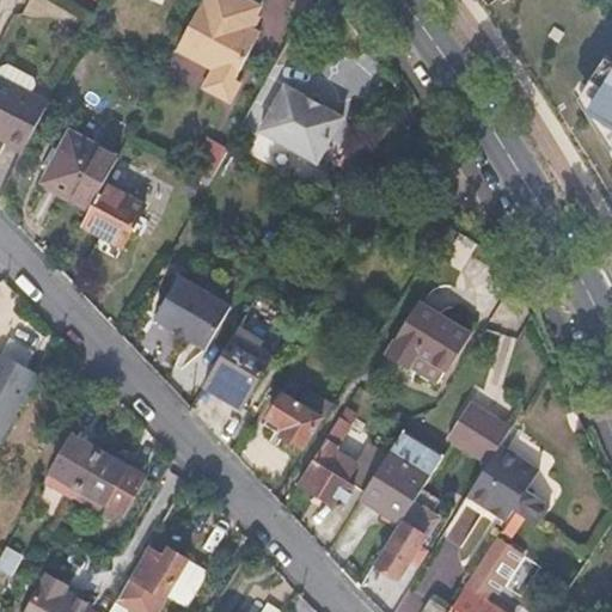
[(245,0),(203,0),(177,51),(214,72),(203,90),(230,104),(239,85),(234,81),(259,35),(249,30),(261,8),(245,0)]
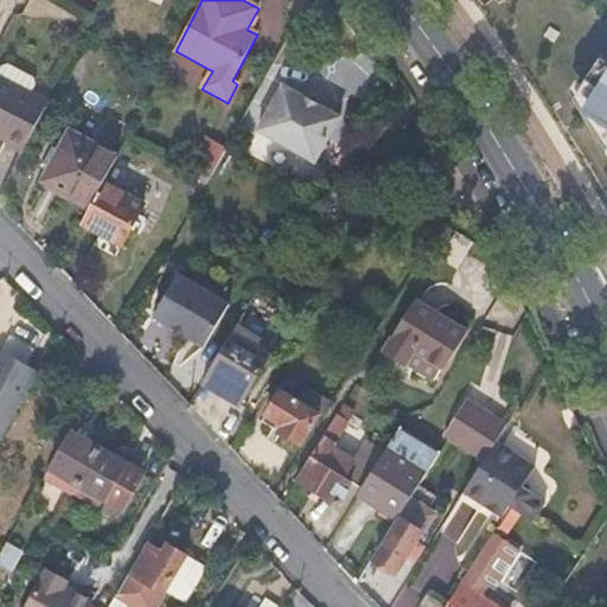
[(6,56),(1,64),(36,82),(40,72),(38,66),(13,53),(6,56)]
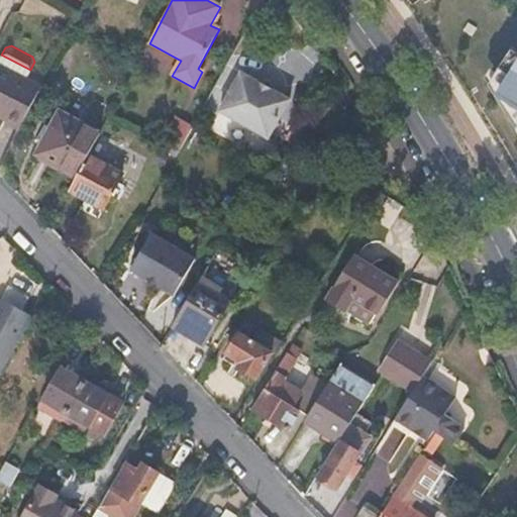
[(30,70),(1,55),(0,57),(0,107),(7,112),(4,119),(20,127),(45,78),(30,70)]
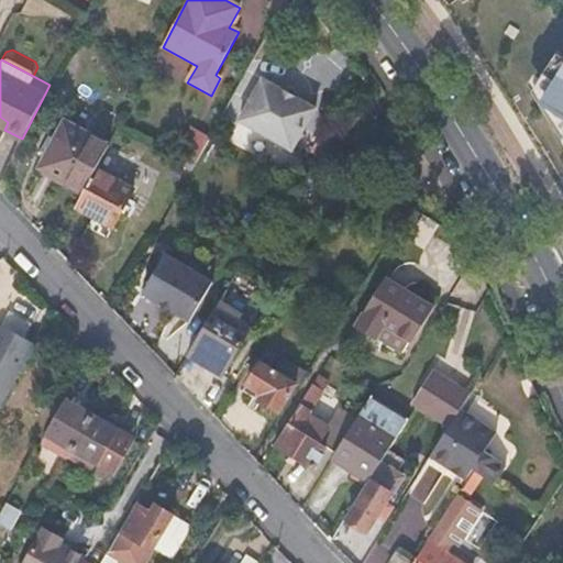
[(562,116),(562,65),(545,90),(562,116)]
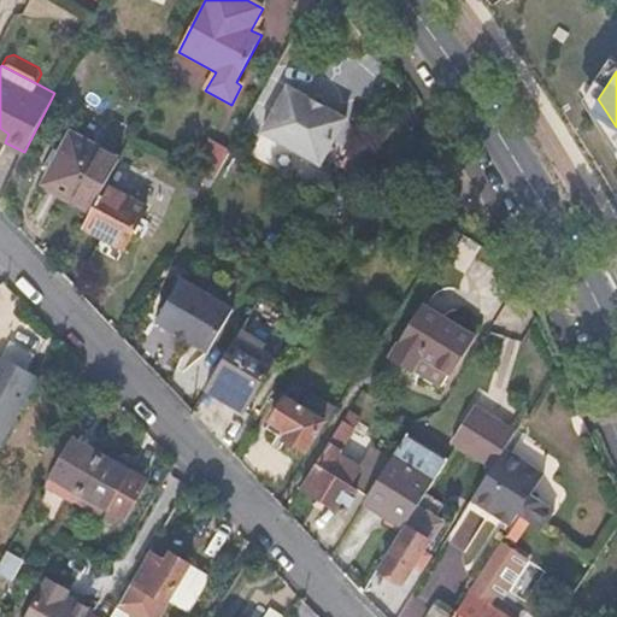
[(291,86),(265,131),(322,164),(347,118),(291,86)]
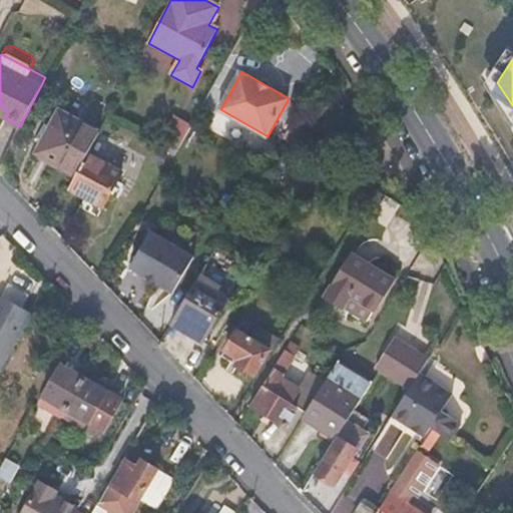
[(77,174),(88,154),(100,131),(61,109),(38,152),(77,174)]
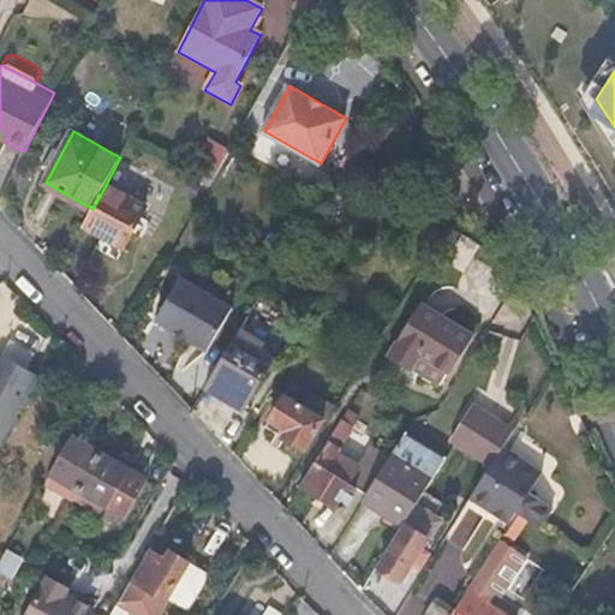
[(228,153),(208,141),(192,167),(214,179),(228,153)]
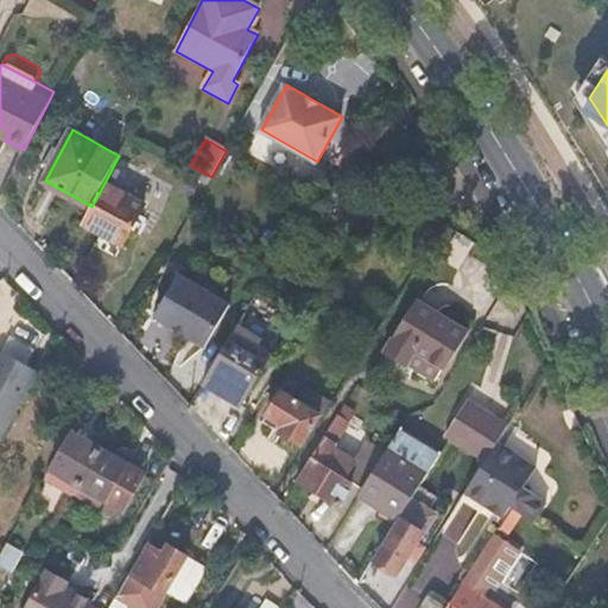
[(105,183),(92,207),(83,222),(105,234),(97,248),(115,258),(145,206),(105,183)]
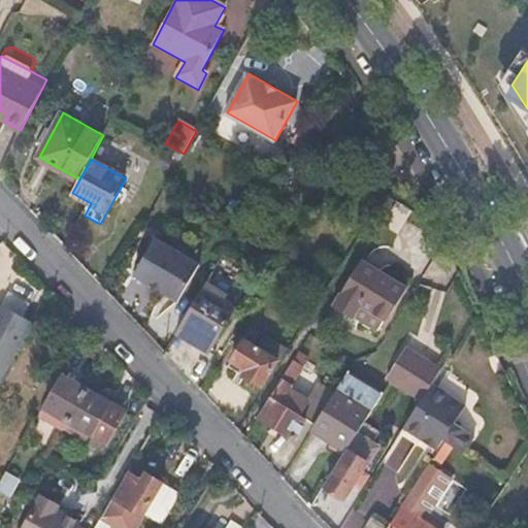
[(197,267),(155,241),(134,276),(178,302),(197,267)]
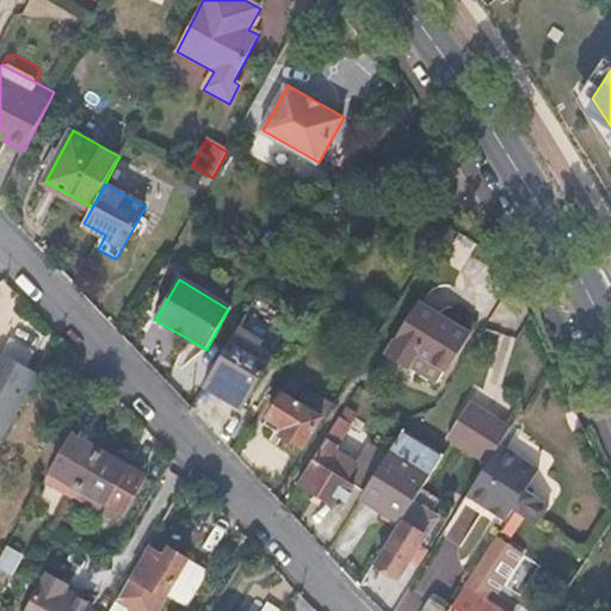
[(407,370),(417,355),(446,374),(469,335),(417,303),(384,356),(407,370)]
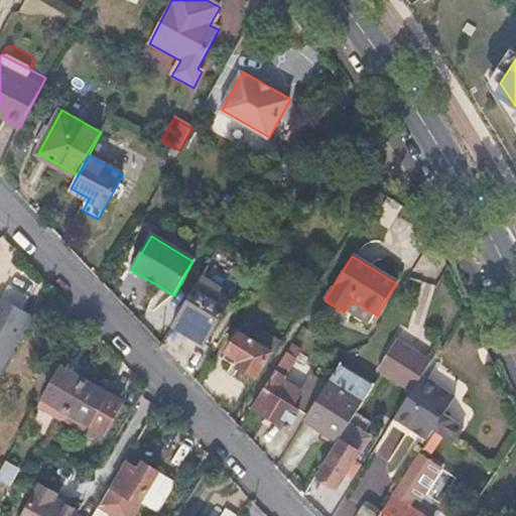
[(199,282),(171,327),(204,346),(230,302),(199,282)]
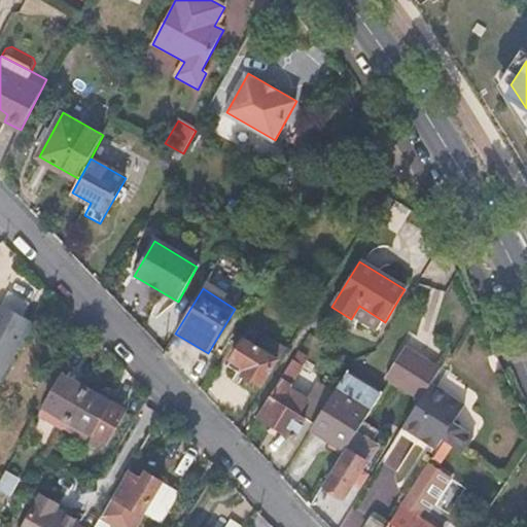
[(1,306),(0,307),(0,384),(1,385),(34,324),(1,306)]
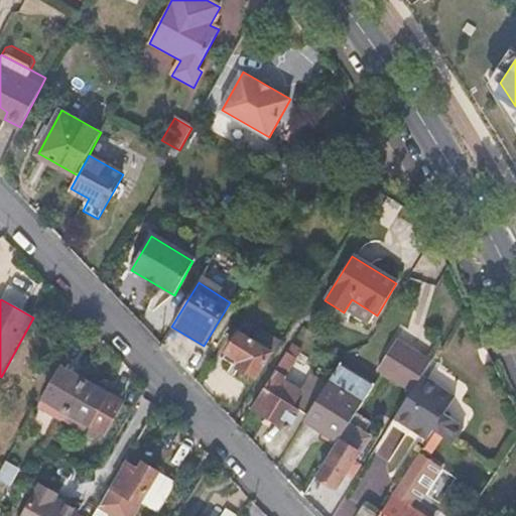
[(239,367),(256,378),(271,354),(239,333),(227,353),(242,362),(239,367)]
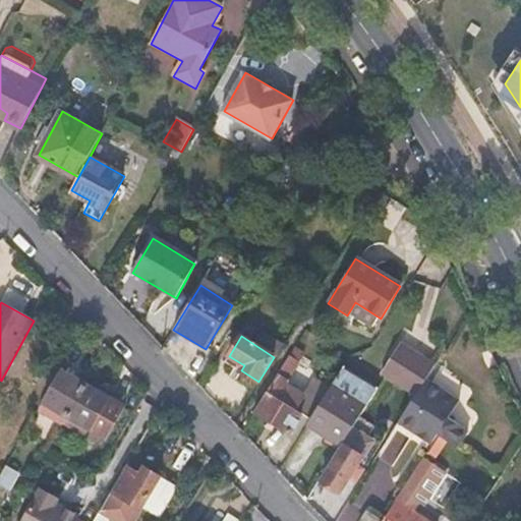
[(414,396),(424,380),(435,364),(400,342),(382,373),(414,396)]
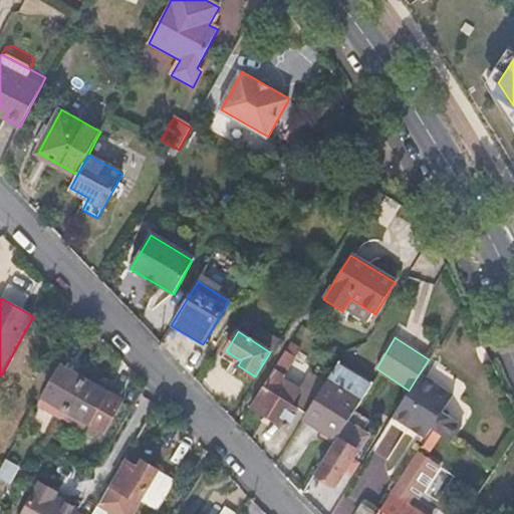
[(286,350),(252,405),(288,426),(297,410),(291,406),(299,392),(281,379),(284,375),(288,377),(299,358),(286,350)]
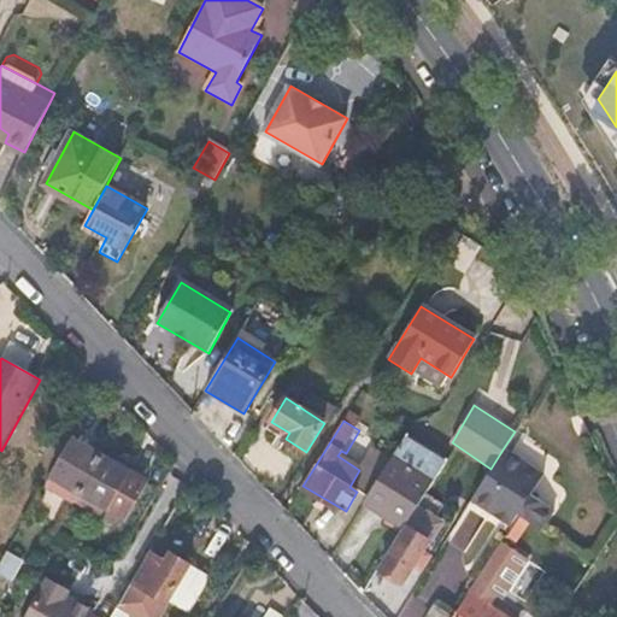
[(365,501),(405,527),(418,506),(427,493),(445,462),(406,436),(365,501)]
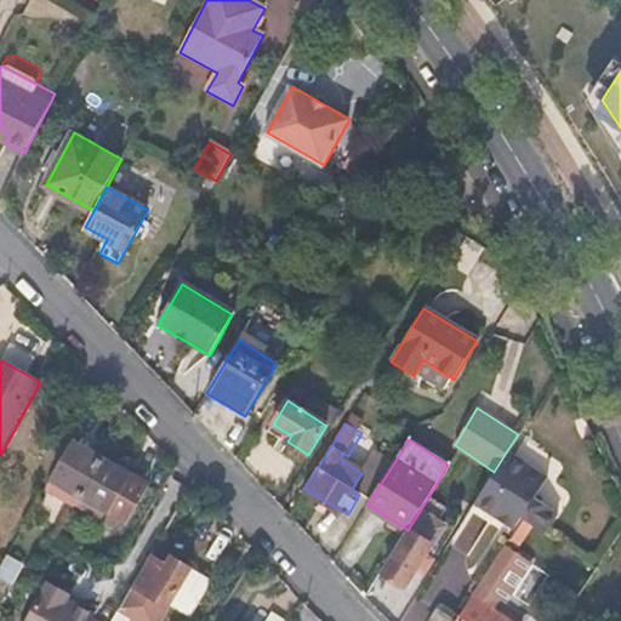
[(49,489),(75,505),(102,459),(75,443),(49,489)]
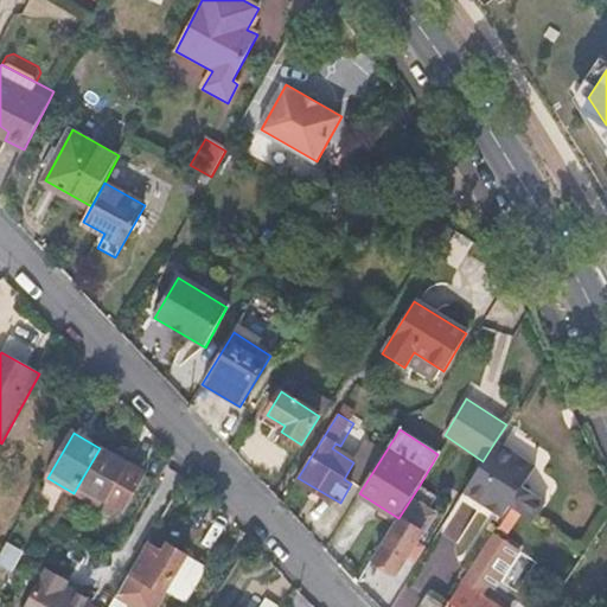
[(534,468),(494,442),(483,461),(462,493),(486,509),(493,505),(506,513),(510,506),(531,521),(544,503),(522,487),(534,468)]
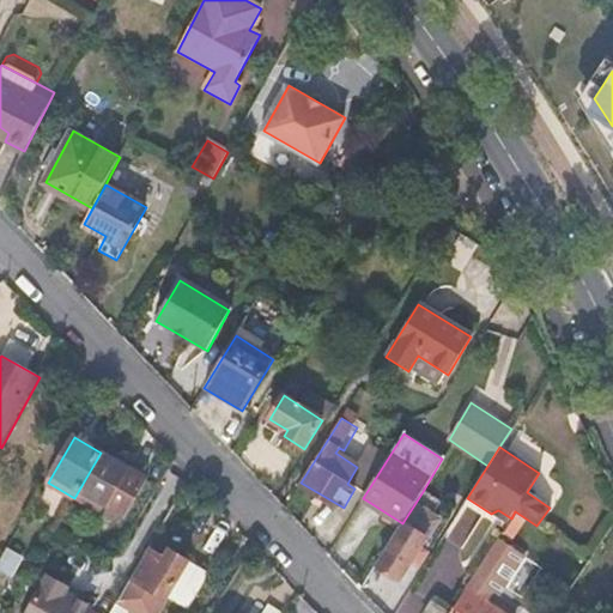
[(74,498),(73,499),(92,510),(98,501),(104,504),(125,516),(145,480),(101,453),(74,498)]
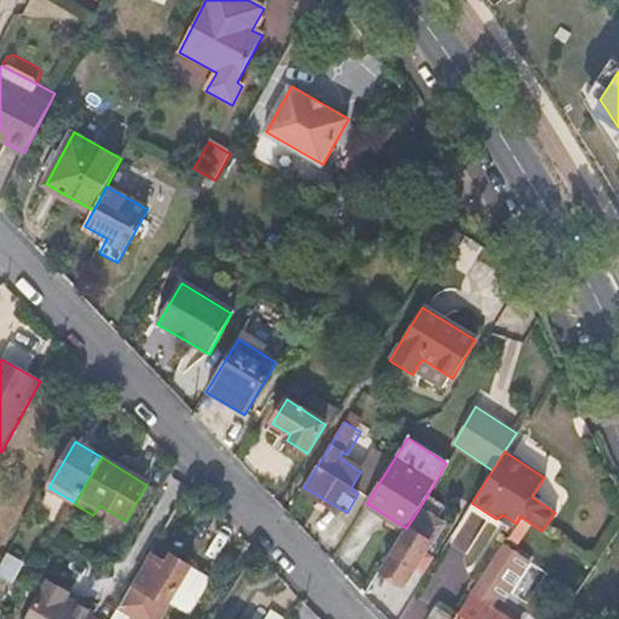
[(428,495),(420,508),(429,515),(434,518),(443,503),(428,495)]
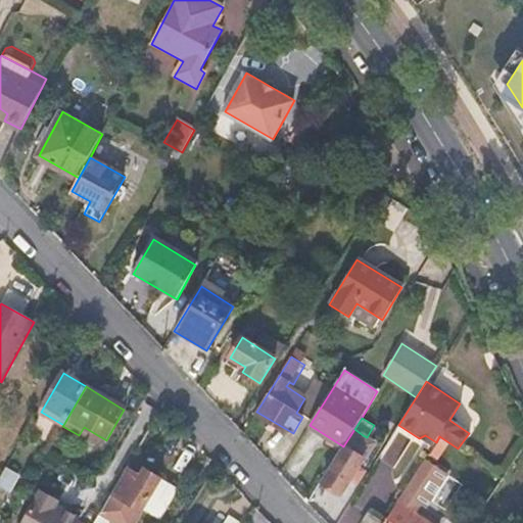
[(84,427),(79,435),(85,438),(89,430),(84,427)]
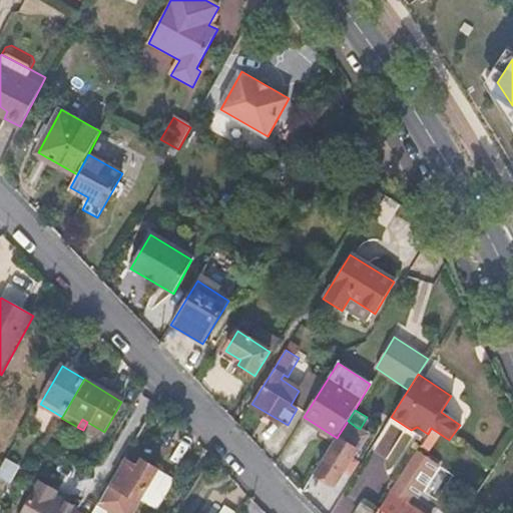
[(348,421),(337,438),(339,439),(317,473),(335,484),(348,463),(351,458),(357,449),(347,443),(356,427),(348,421)]
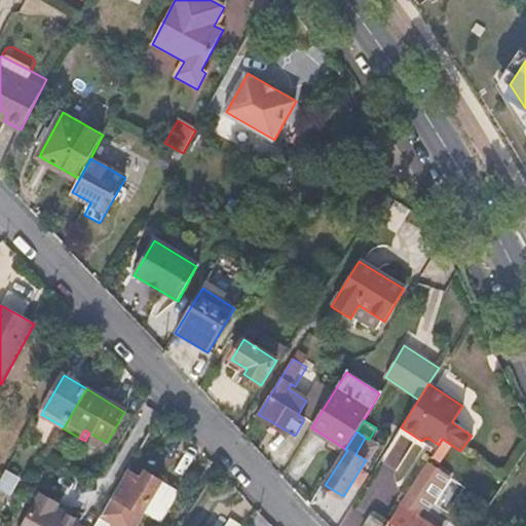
[(395,434),(382,465),(399,472),(411,440),(395,434)]
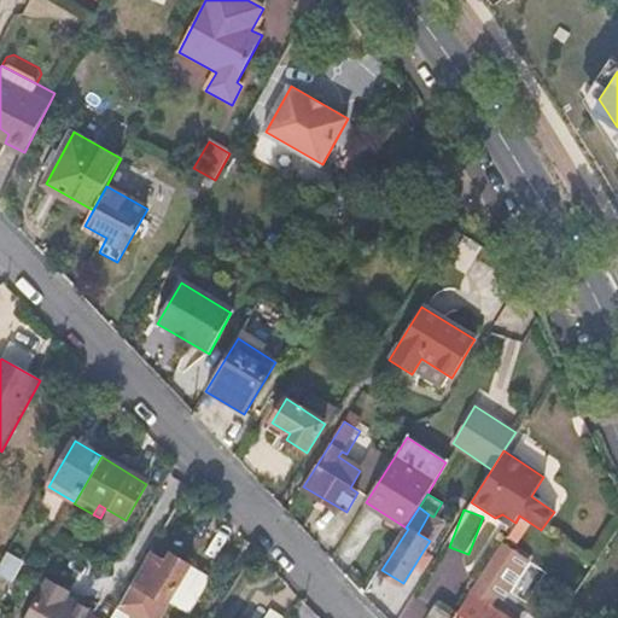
[(502,514),(495,518),(512,529),(516,523),(502,514)]
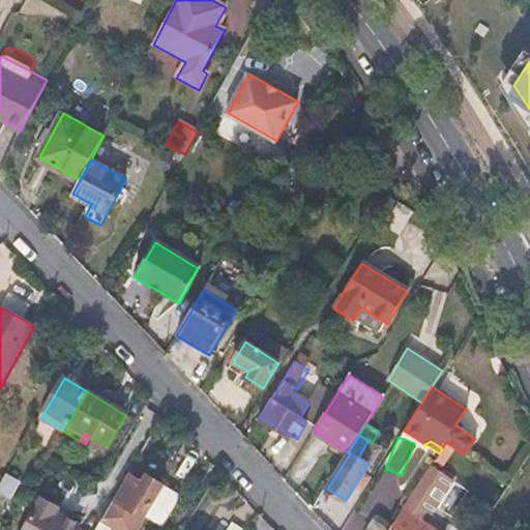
[(206,458),(193,442),(174,472),(192,483),(206,458)]
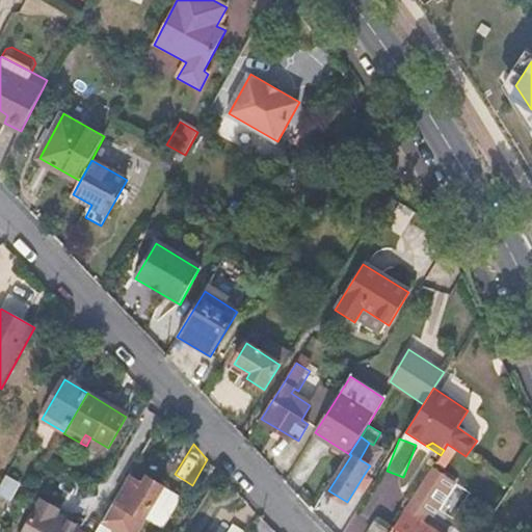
[(364,475),(361,480),(367,484),(370,479),(364,475)]
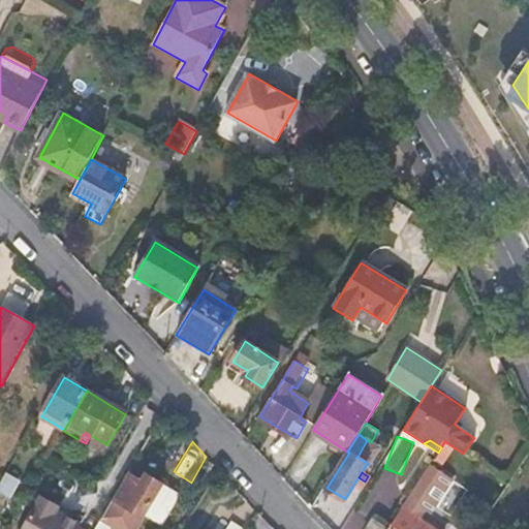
[(113,523),(122,528),(134,528),(163,484),(147,473),(138,487),(133,484),(136,477),(130,473),(103,518),(113,523)]
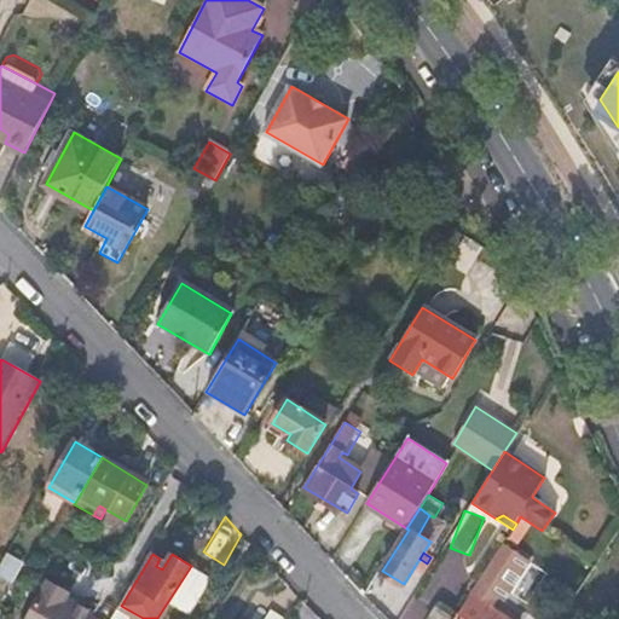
[(512,567),(493,557),(469,596),(473,599),(458,618),(504,618),(486,607),(512,567)]
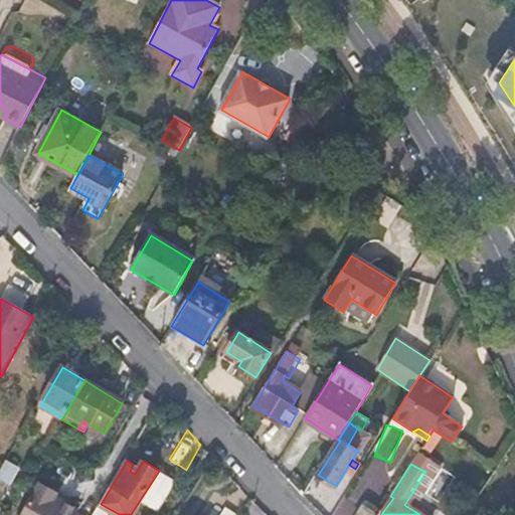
[(74,514),(77,510),(54,498),(56,494),(39,485),(22,514),(74,514)]
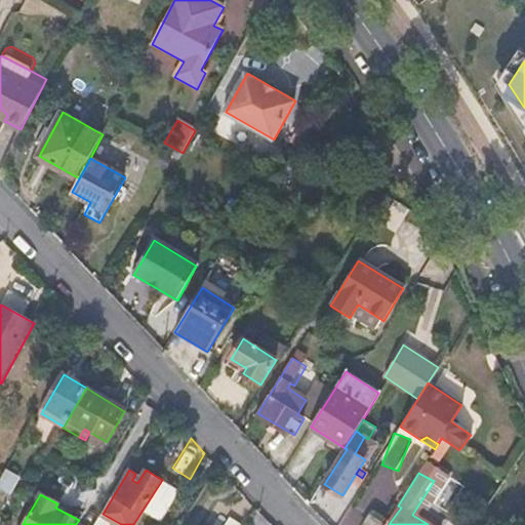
[(108,524),(112,519),(103,514),(94,524),(108,524)]
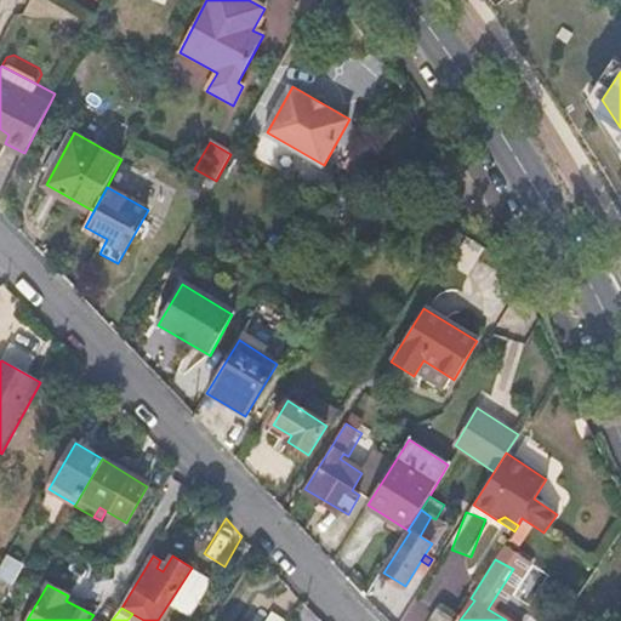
[(431,620),(455,620),(456,620),(438,610),(431,620)]
